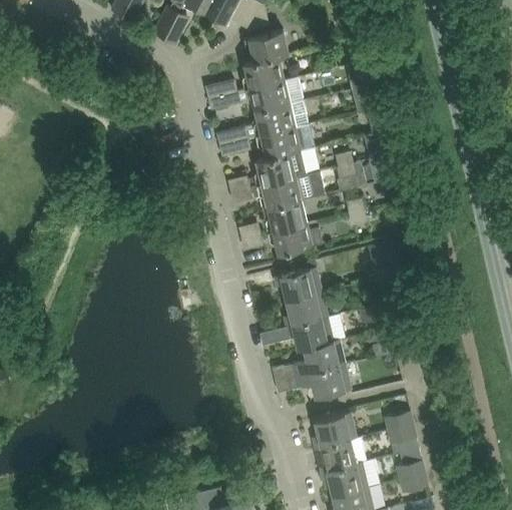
[(116,0),(111,10),(122,16),(129,0),(116,0)]
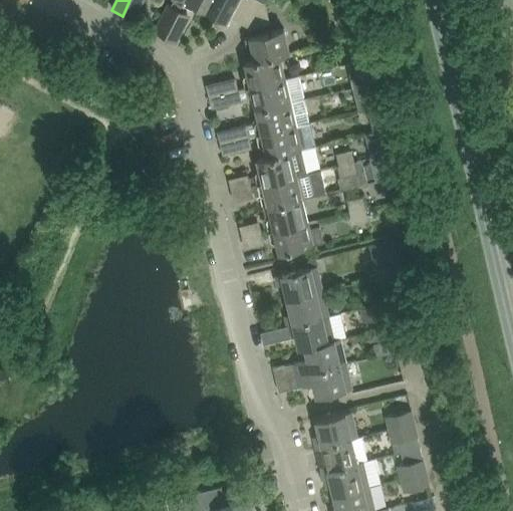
[(130,0),(122,16),(134,21),(145,0),(130,0)]
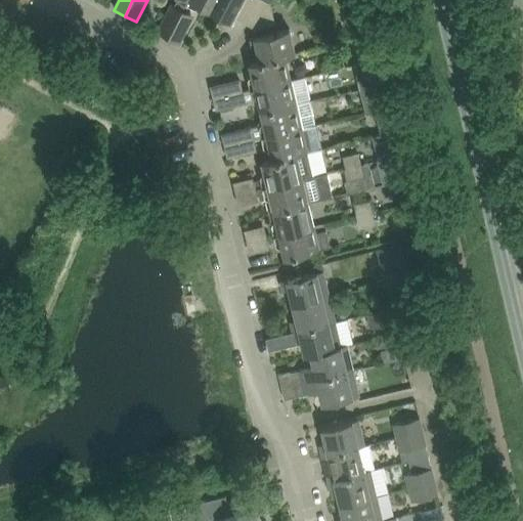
[(188,0),(185,6),(192,9),(194,4),(211,12),(217,0),(188,0)]
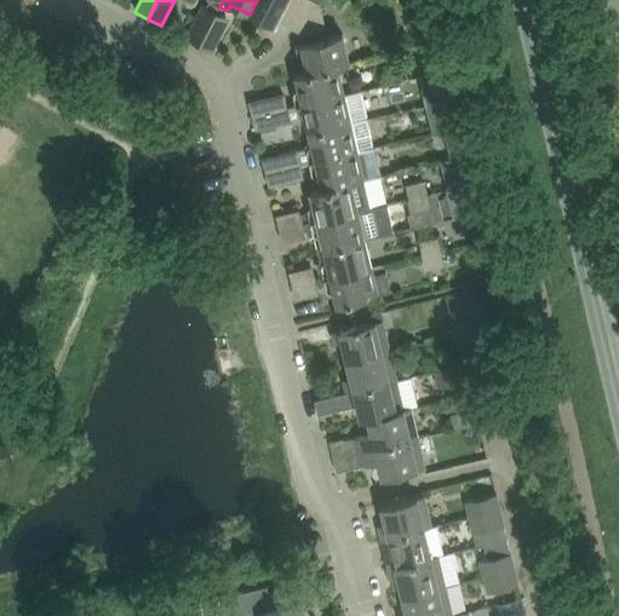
[(257,0),(250,15),(267,24),(263,30),(271,34),(278,23),(290,30),(305,0),(309,0),(319,5),(325,0),(257,0)]
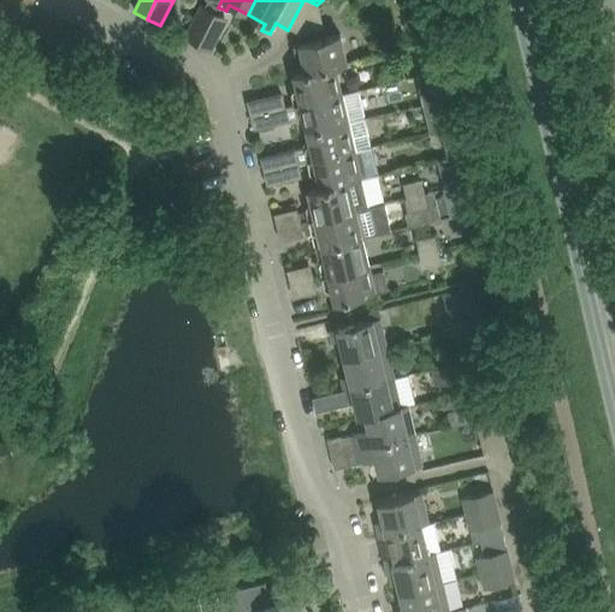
[(307,0),(303,0),(288,30),(301,36),(324,31),(317,5),(307,0)]
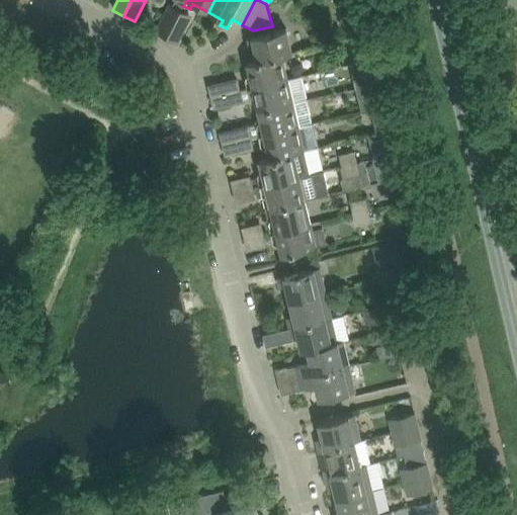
[(156,33),(166,38),(180,11),(170,6),(156,33)]
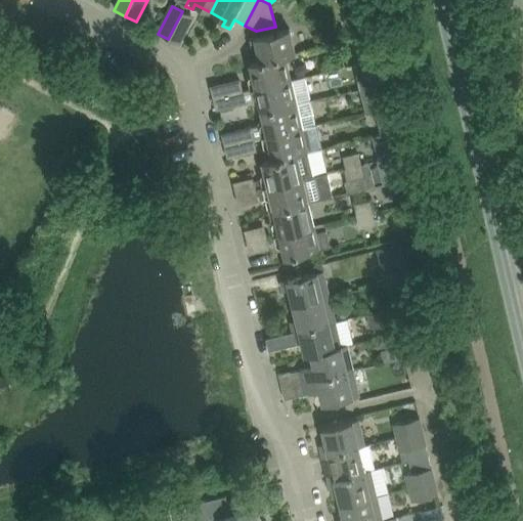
[(182,11),(168,39),(179,45),(193,17),(182,11)]
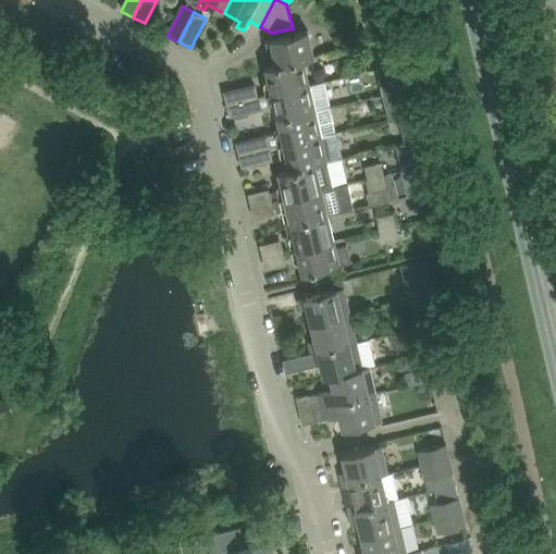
[(272,50),(276,68),(313,59),(308,34),(286,38),(264,44),(267,51),(272,50)]
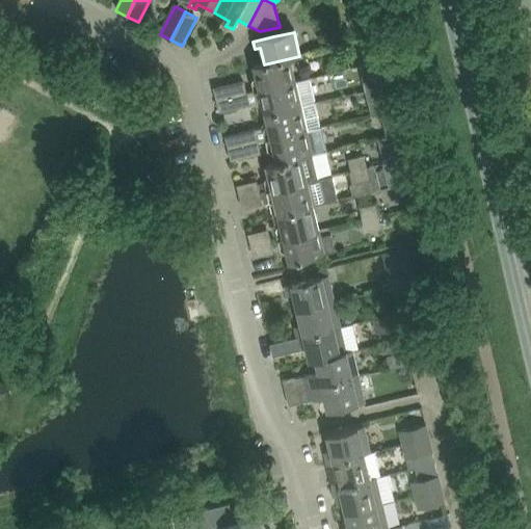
[(258,84),(251,85),(254,93),(294,83),(289,59),(299,57),(299,56),(264,64),(254,67),(258,84)]
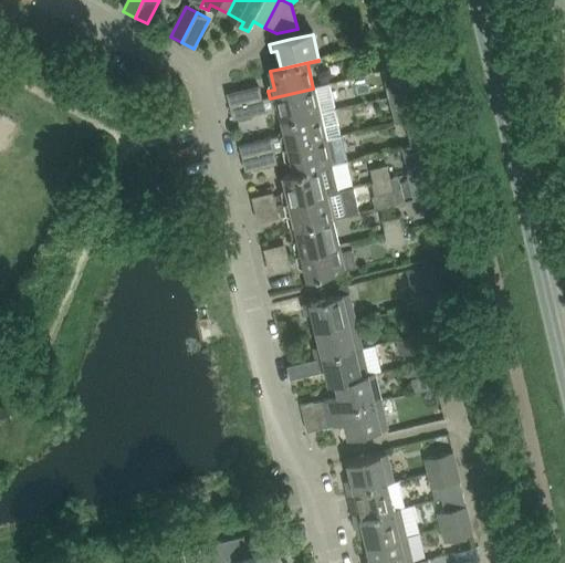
[(262,101),(230,108),(233,121),(265,113),(279,110),(282,123),(335,111),(330,84),(313,89),(270,98),(262,101)]
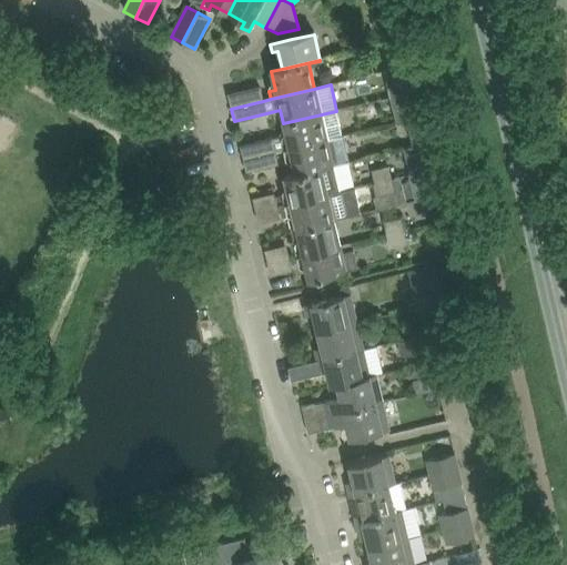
[(228,94),(231,109),(263,101),(260,87),(228,94)]
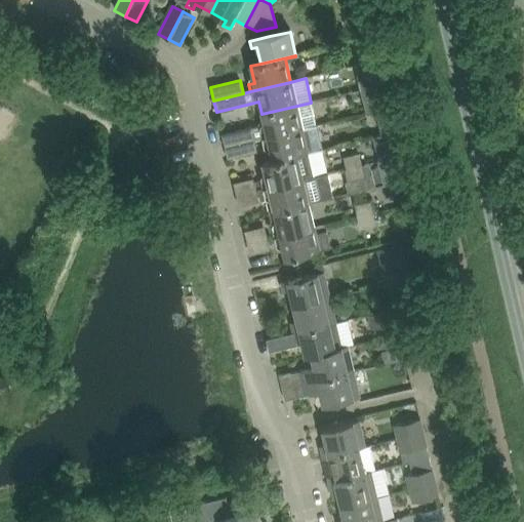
[(384,87),(369,90),(372,104),(387,101),(384,87)]
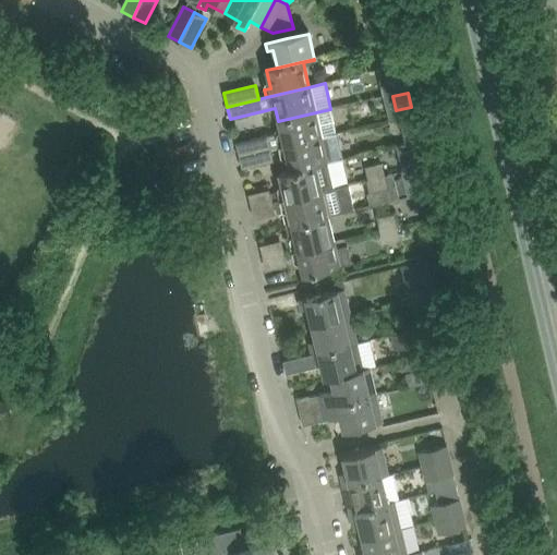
[(268,136),(235,144),(239,158),(271,151),(271,152),(279,149),(278,148),(337,134),(330,109),(278,121),(281,133),(268,136)]
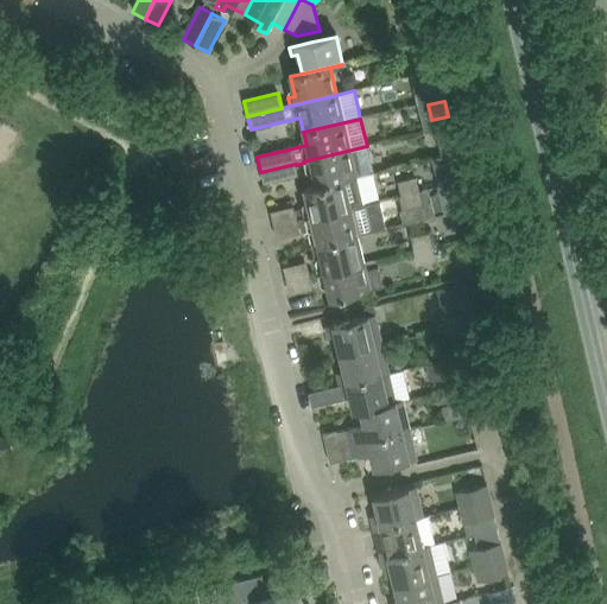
[(451,127),(435,132),(438,150),(455,145),(451,127)]
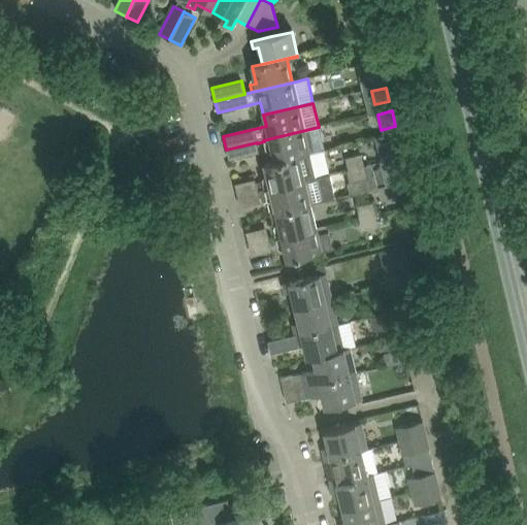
[(319,127),(263,140),(264,141),(265,148),(271,146),(275,163),(324,152),(319,127)]
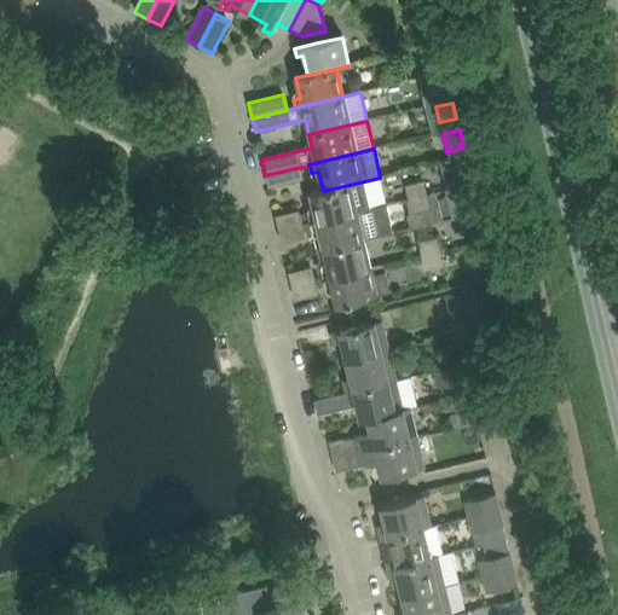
[(467,157),(439,164),(446,192),(449,191),(474,185),(467,157)]
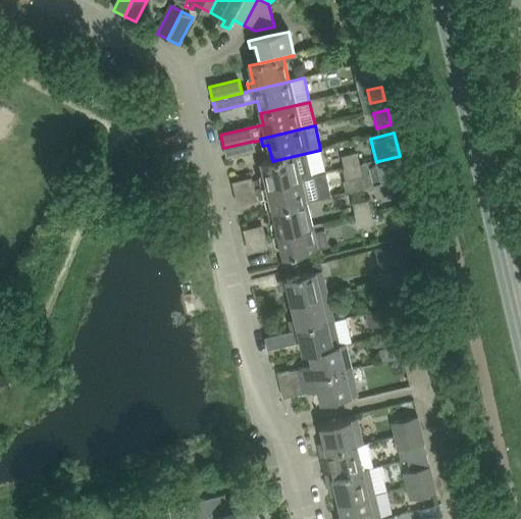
[(254,141),(223,148),(226,159),(256,152),(254,142),(254,141)]
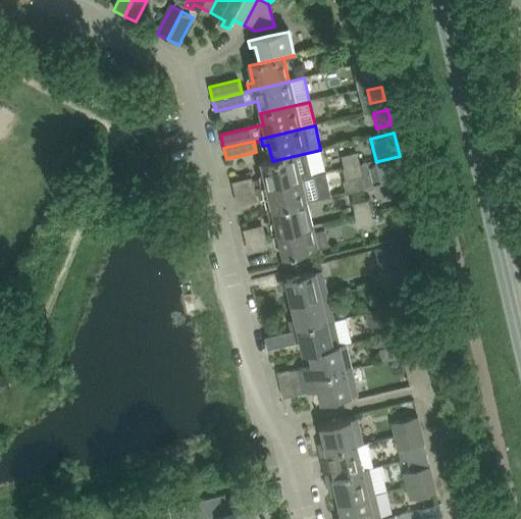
[(261,183),(262,190),(326,174),(320,150),(272,161),(262,164),(266,180),(261,183)]
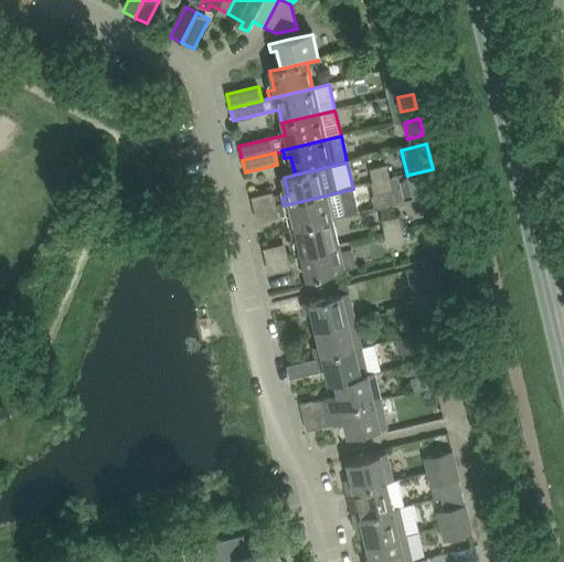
[(389,180),(372,184),(374,198),(392,193),(389,180)]
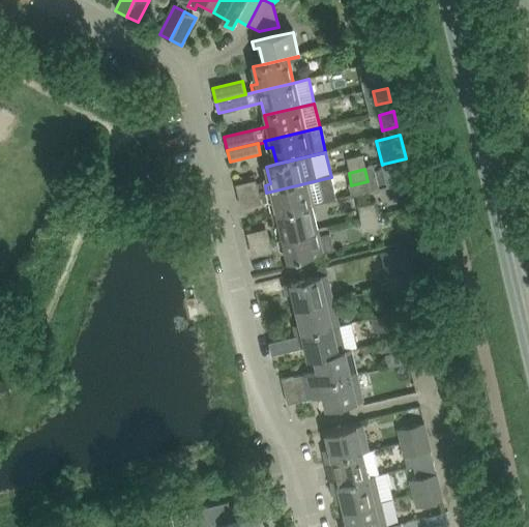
[(266,193),(260,194),(263,206),(274,203),(277,215),(313,206),(338,201),(331,177),(306,182),(266,193)]
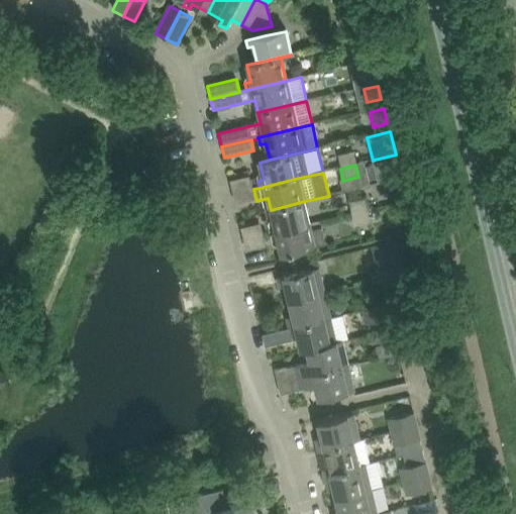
[(233,203),(251,200),(248,179),(230,182),(233,203)]
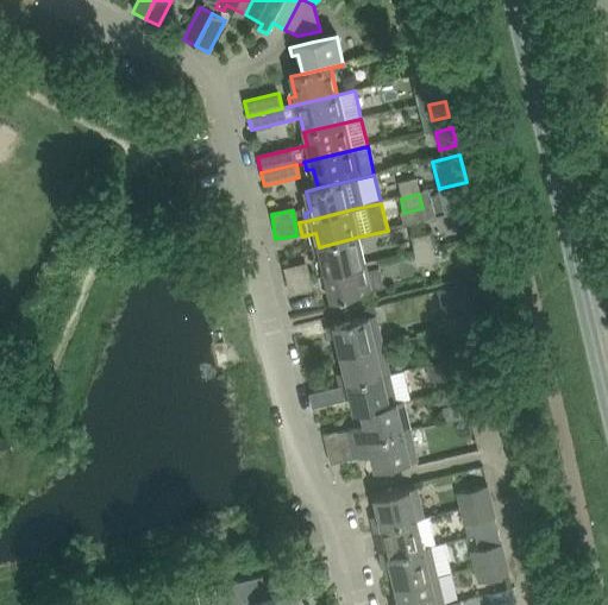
[(468,213),(453,216),(459,238),(474,234),(468,213)]
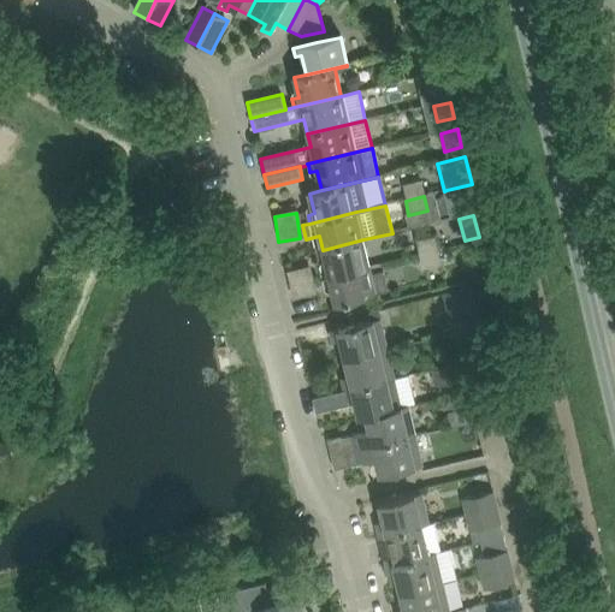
[(321,273),(323,279),(370,268),(364,239),(323,250),(317,251),(319,263),(315,265),(318,274),(321,273)]
